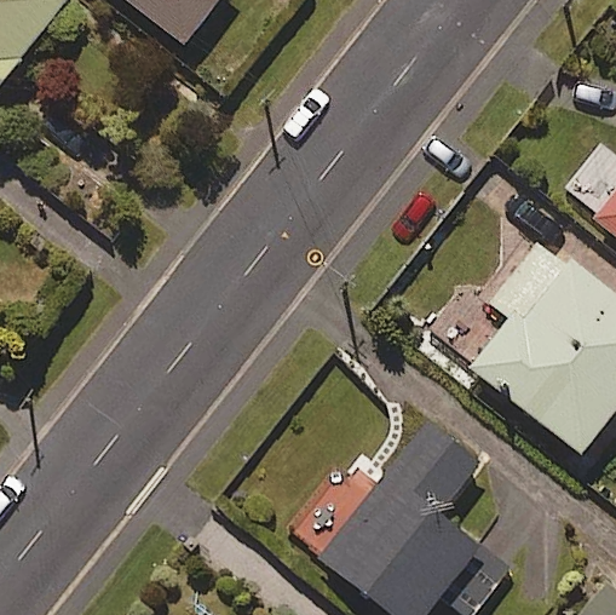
[(0,0),(0,84),(63,0),(0,0)]
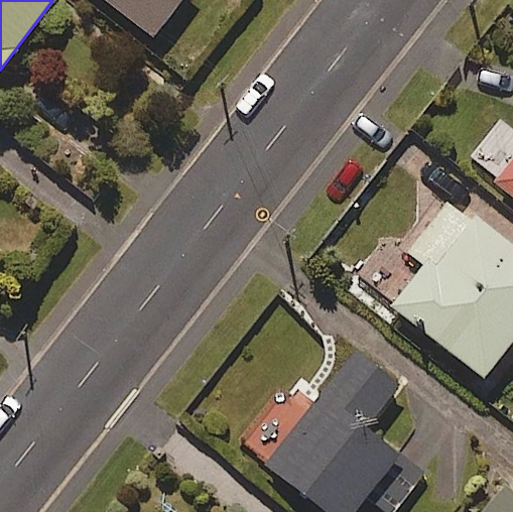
[(104,0),(153,38),(182,0),(104,0)]
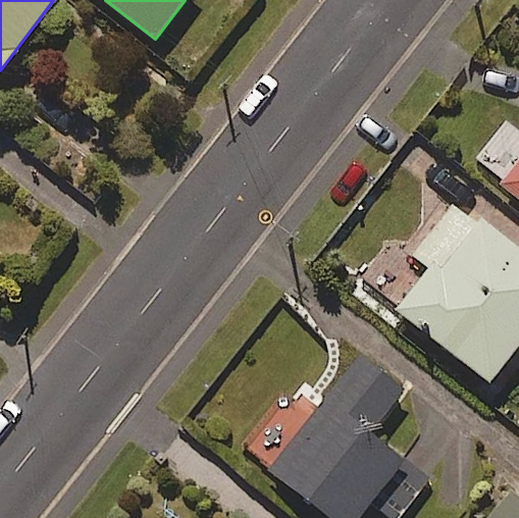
[(518,162),(498,188),(518,205),(518,162)]
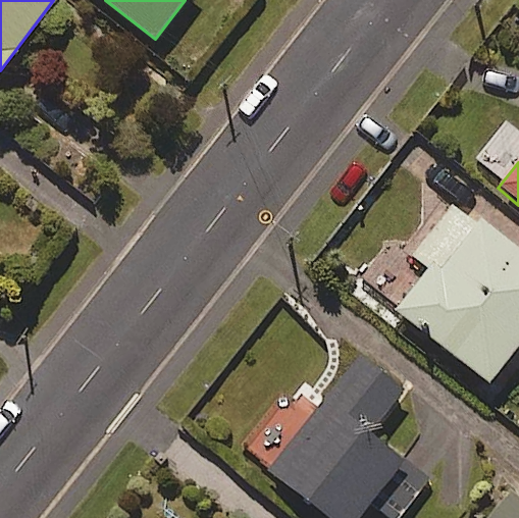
[(518,250),(456,202),(414,256),(429,267),(397,310),(489,381),(518,342),(518,250)]
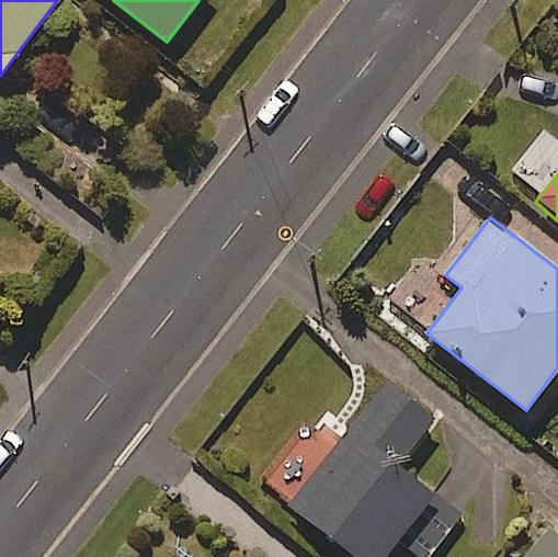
[(436,421),(386,382),(328,456),(310,443),(271,492),(353,556),(433,556),(464,520),(399,468),(436,421)]
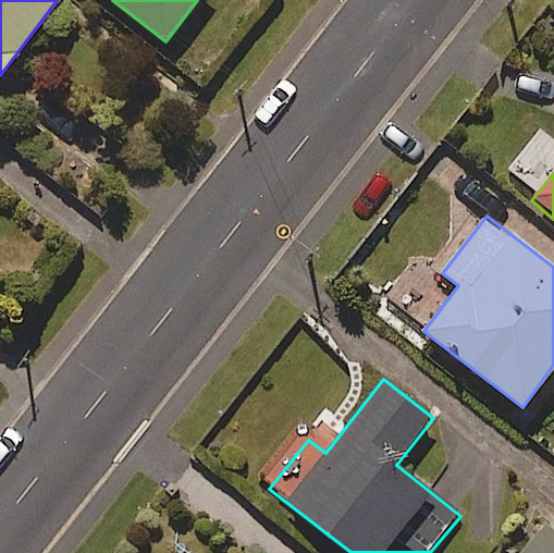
[(553,531),(543,523),(518,552),(553,552),(553,531)]
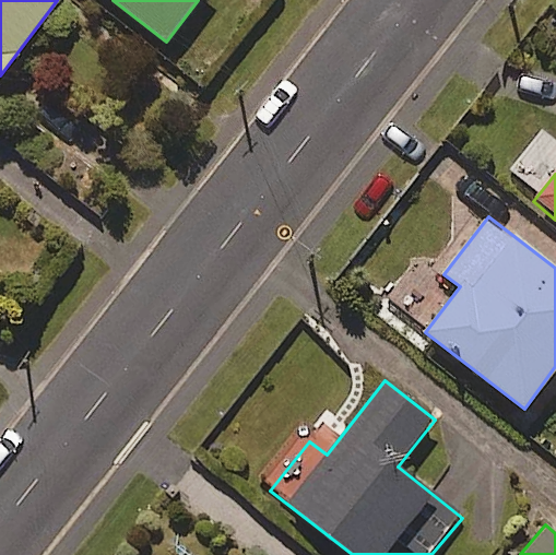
All buildings are outlined.
